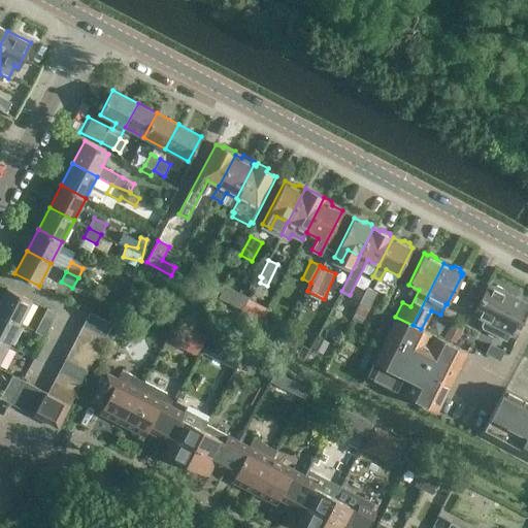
[(483,321),(481,325),(482,329),(505,341),(509,332),(510,332),(525,304),(487,286),(471,316),(483,321)]
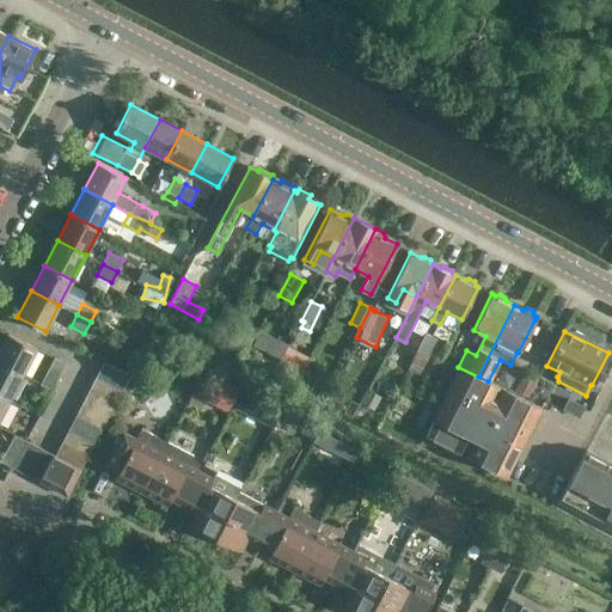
[(417,350),(429,356),(438,338),(426,332),(417,350)]
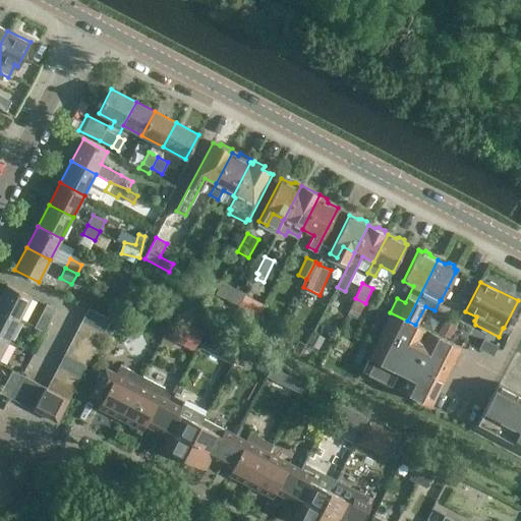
[(7,284),(0,296),(0,308),(19,319),(31,296),(7,284)]
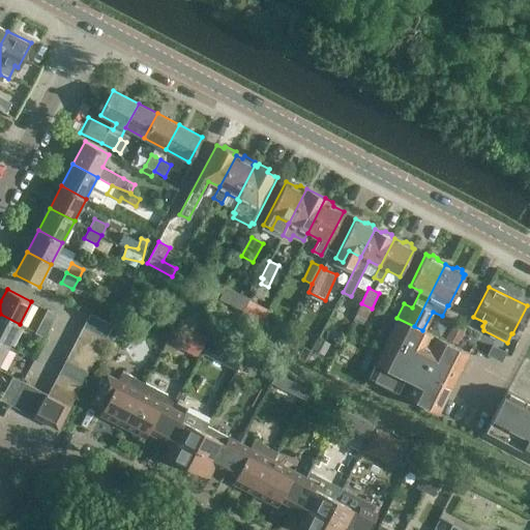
[(268,308),(248,299),(242,314),(261,323),(268,308)]
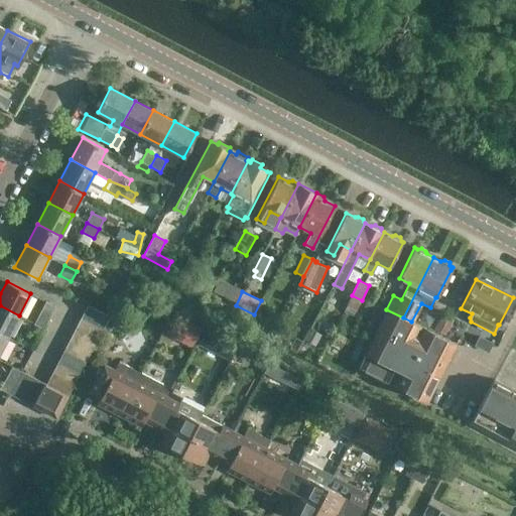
[(34,325),(44,330),(55,307),(46,302),(34,325)]
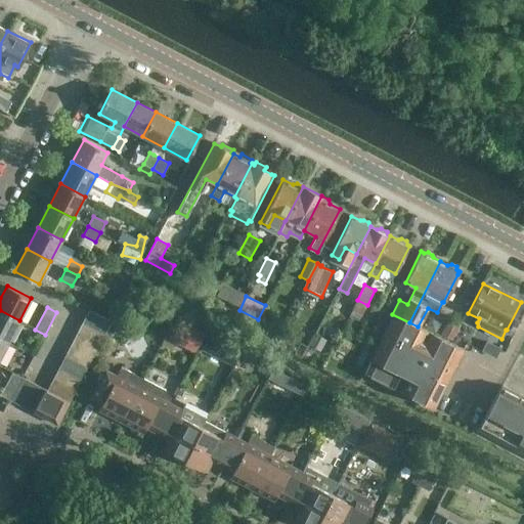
[(0,310),(0,338),(8,342),(19,320),(0,310)]
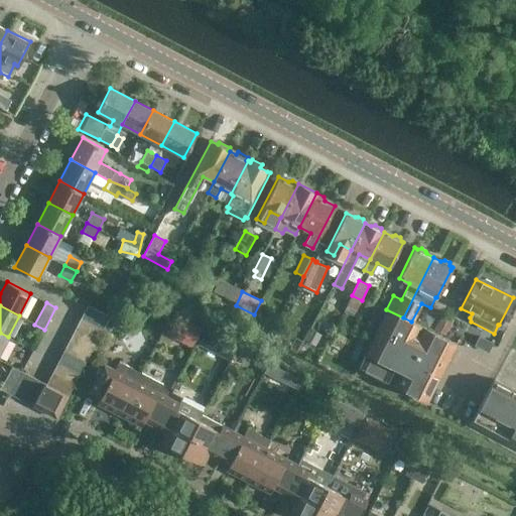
[(88,305),(83,315),(104,327),(109,316),(88,305)]
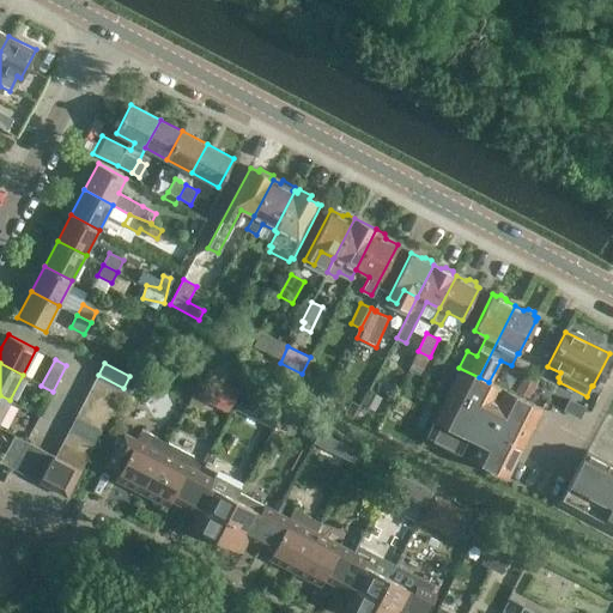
[(479,377),(459,368),(424,436),(505,477),(535,417),(540,408),(535,406),(489,382),(479,377)]
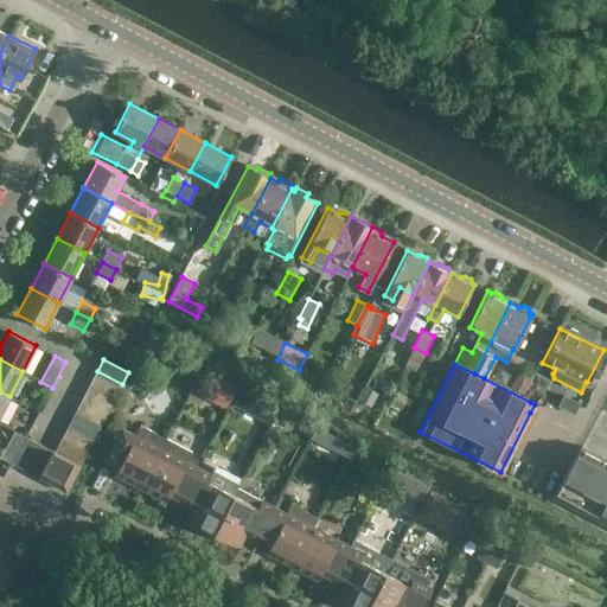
[(510,388),(524,395),(534,376),(519,369),(510,388)]
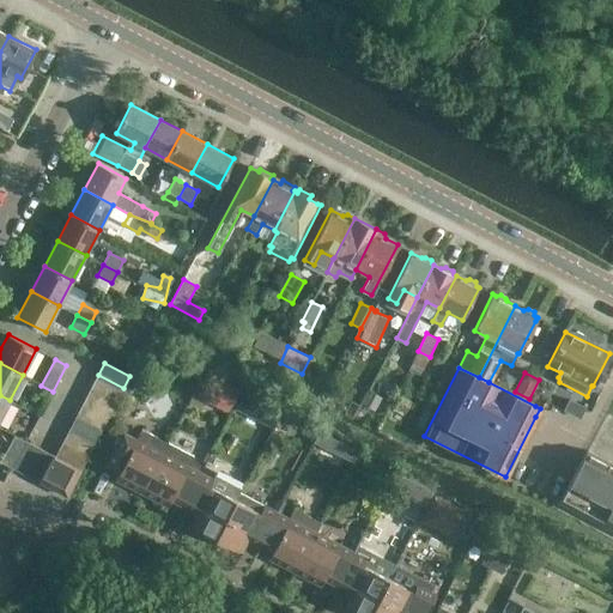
[(98,375),(90,388),(116,402),(123,388),(98,375)]
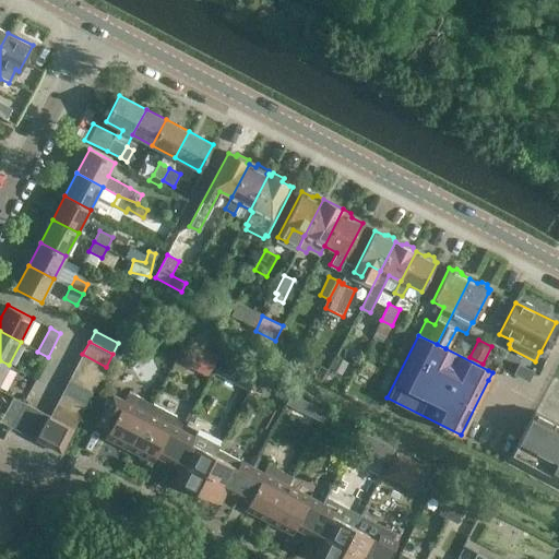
[(215,355),(198,345),(187,365),(205,375),(215,355)]
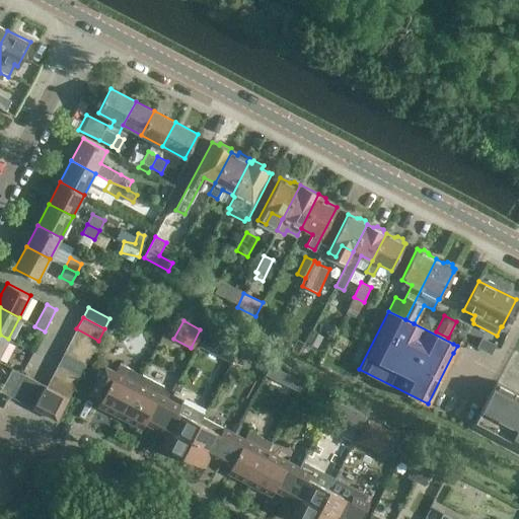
[(98,341),(76,328),(71,340),(92,351),(98,341)]
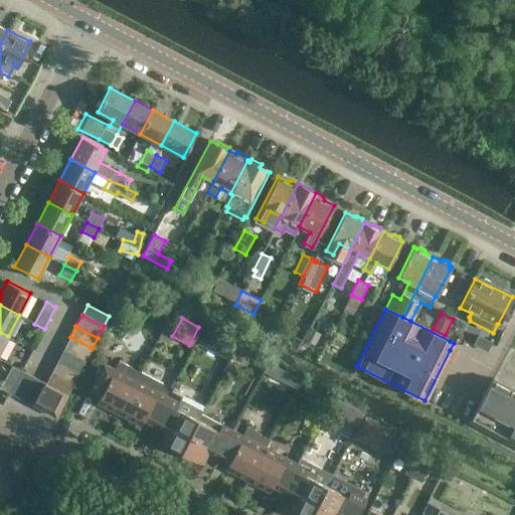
[(70,337),(64,349),(86,360),(92,348),(70,337)]
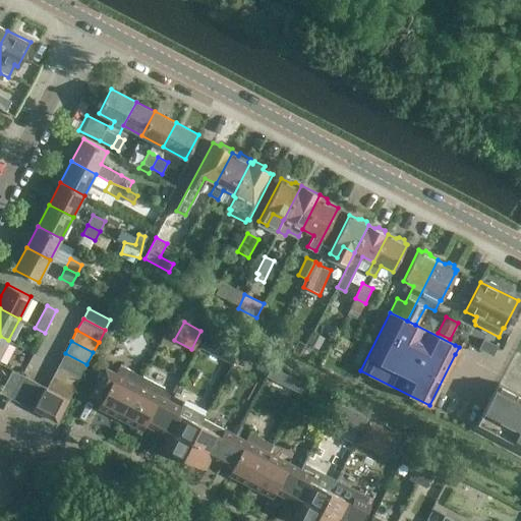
[(65,353),(59,364),(81,375),(87,364),(65,353)]
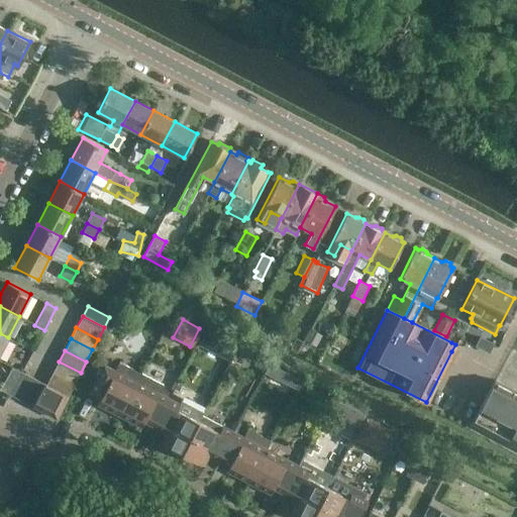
[(119,414),(141,372),(119,360),(115,369),(104,364),(90,391),(101,397),(98,403),(119,414)]
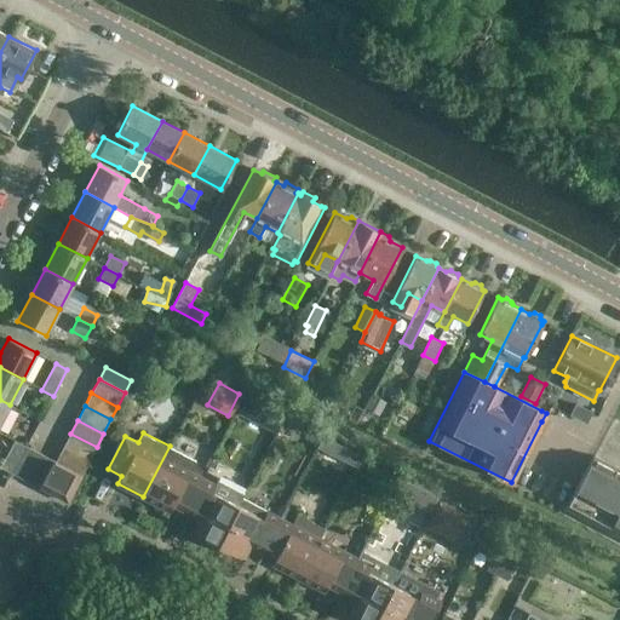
[(70,434),(63,447),(90,460),(97,447),(70,434)]
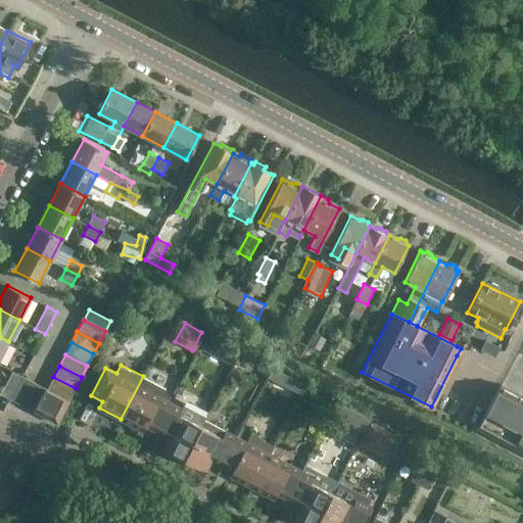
[(274,366),(270,376),(301,391),(306,381),(274,366)]
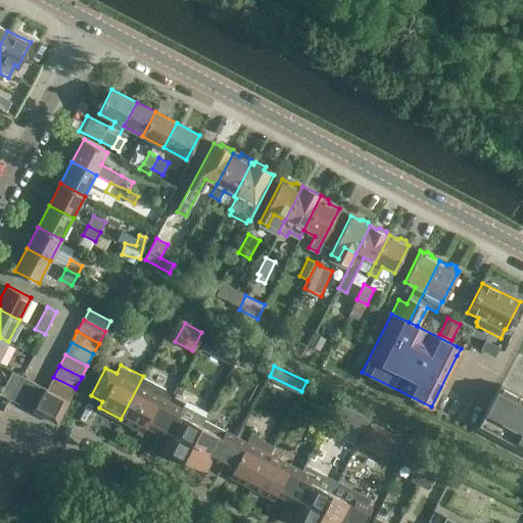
[(0,393),(10,398),(21,377),(12,372),(0,393)]
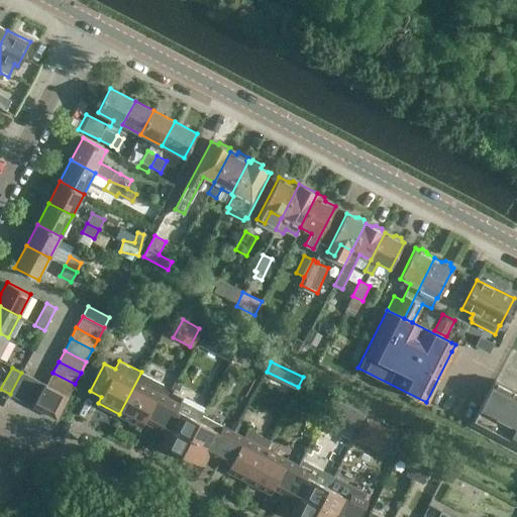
[(144,420),(154,425),(170,397),(159,392),(164,383),(141,372),(119,414),(141,425),(144,420)]
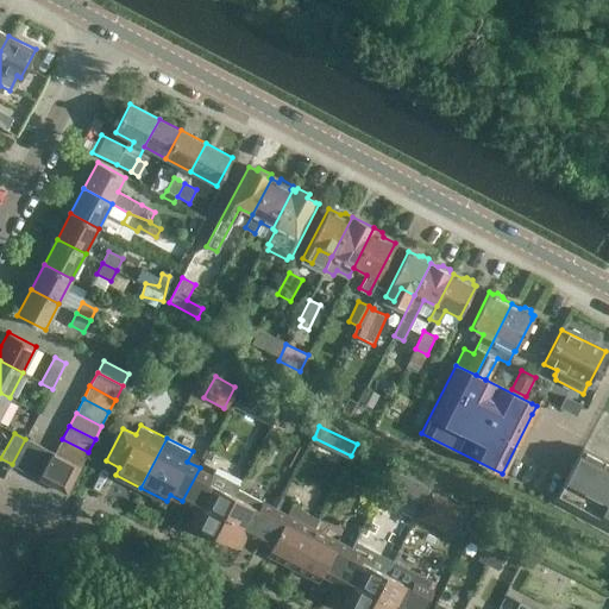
[(37,445),(25,439),(12,464),(24,470),(37,445)]
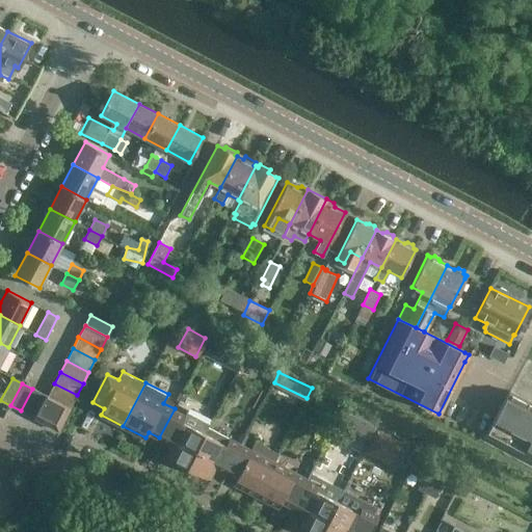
[(54,383),(48,396),(70,407),(77,395),(54,383)]
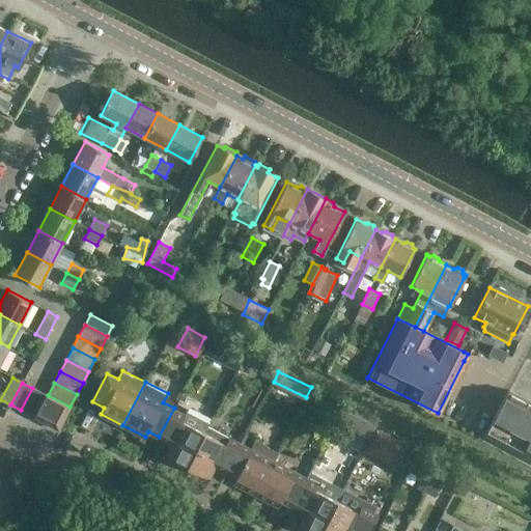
[(47,395),(32,388),(21,410),(35,418),(47,395)]
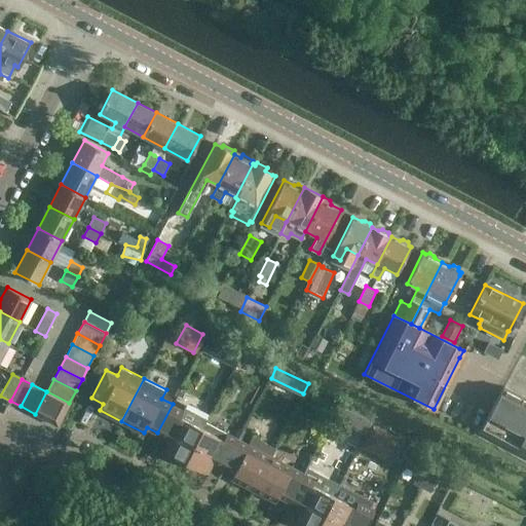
[(522,452),(525,454),(525,399),(502,387),(493,406),(492,406),(479,431),(522,452)]
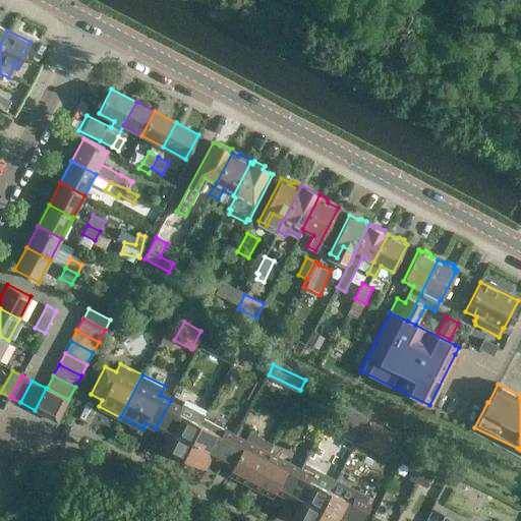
[(47,388),(46,388),(35,410),(57,421),(68,399),(47,388)]
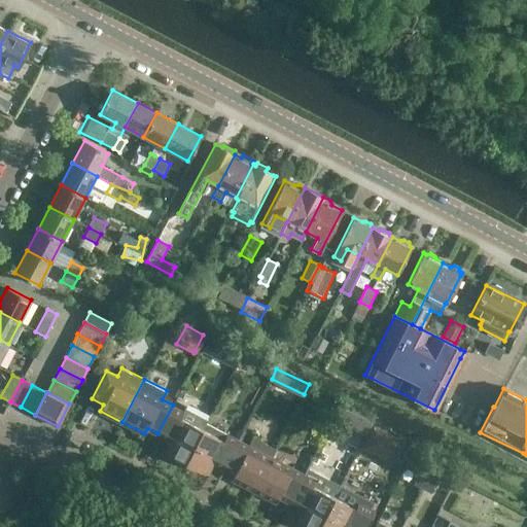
[(163,450),(185,462),(207,419),(184,407),(182,411),(173,405),(157,433),(168,438),(163,450)]
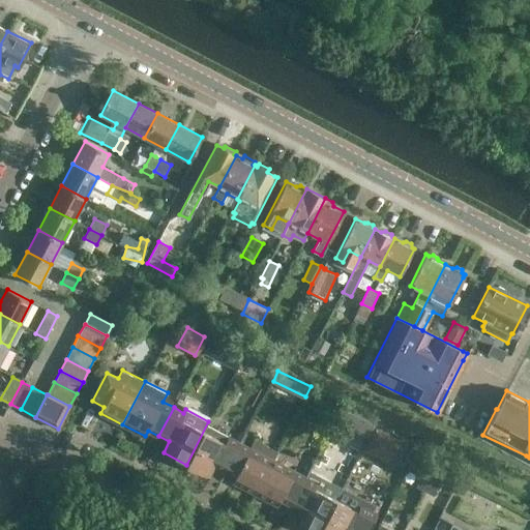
[(214,465),(225,470),(239,441),(208,424),(209,421),(208,421),(186,465),(208,475),(214,465)]
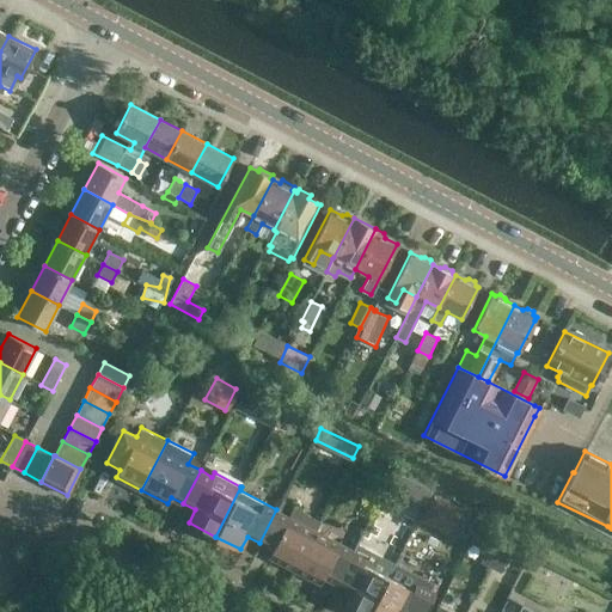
[(268,556),(294,569),(314,530),(320,520),(318,519),(293,506),(288,515),(276,509),(259,543),(271,549),(268,556)]
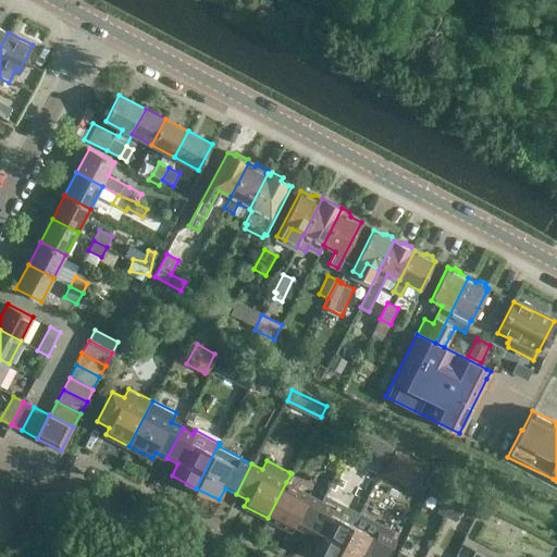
[(321,499),(286,482),(268,518),(292,530),(294,524),(305,530),(321,499)]
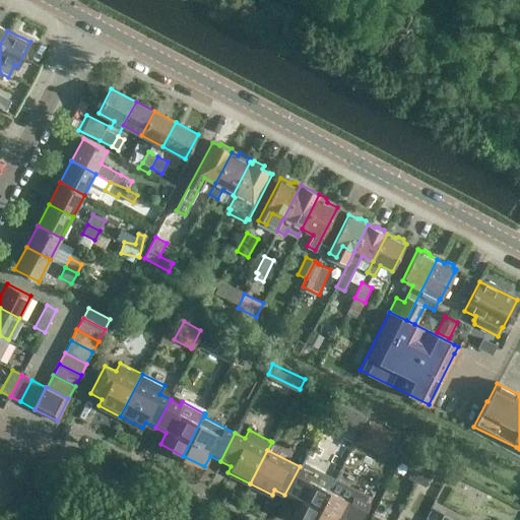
[(310,471),(300,466),(284,495),(295,500),(289,510),(308,519),(312,519),(329,489),(307,477),(310,471)]
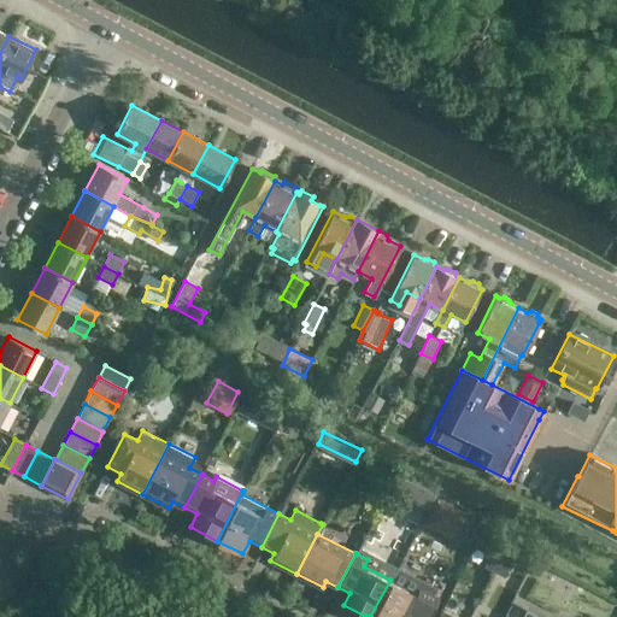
[(483,566),(492,571),(499,558),(491,553),(483,566)]
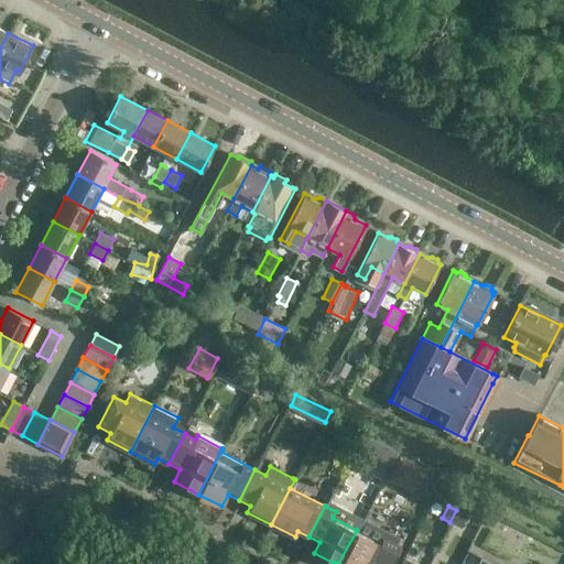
[(449,522),(461,529),(467,517),(456,510),(449,522)]
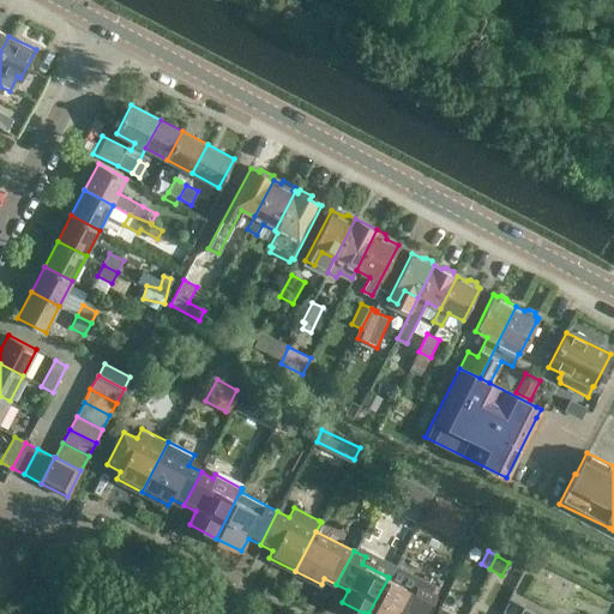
[(413,590),(389,577),(368,613),(417,613),(429,591),(416,583),(413,590)]
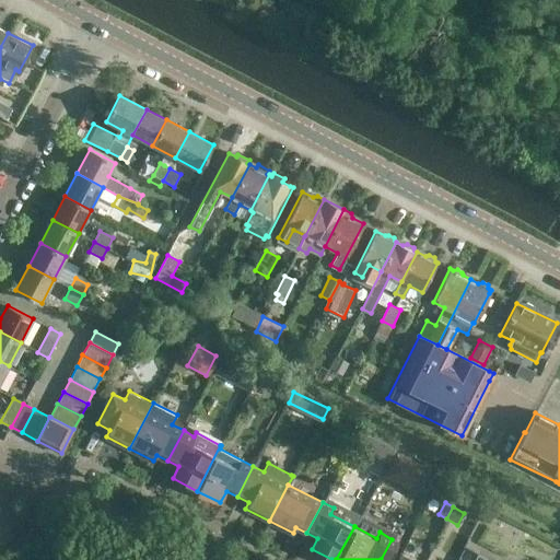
[(395,559),(418,559),(400,550),(395,559)]
